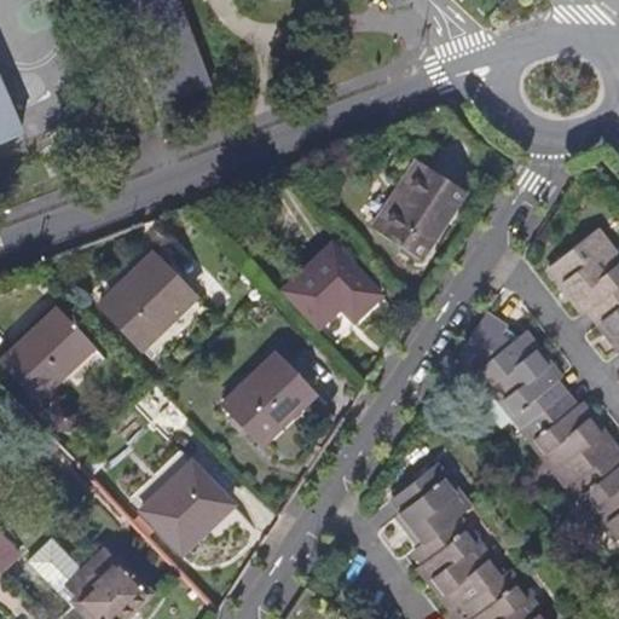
[(0,140),(19,133),(0,85),(0,140)]
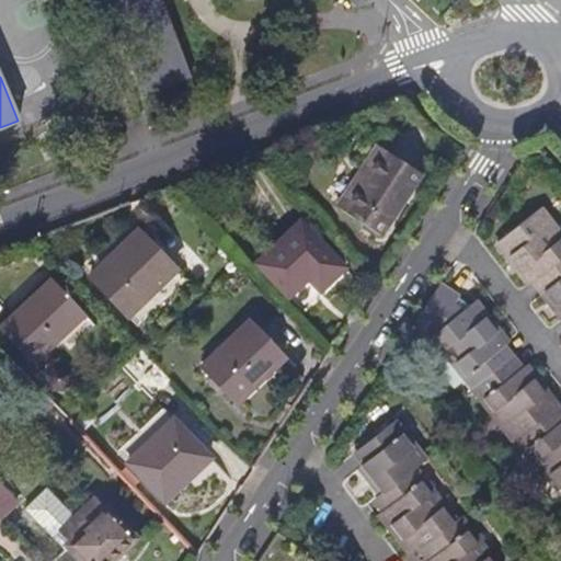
[(336,207),(379,236),(420,173),(377,145),(336,207)]
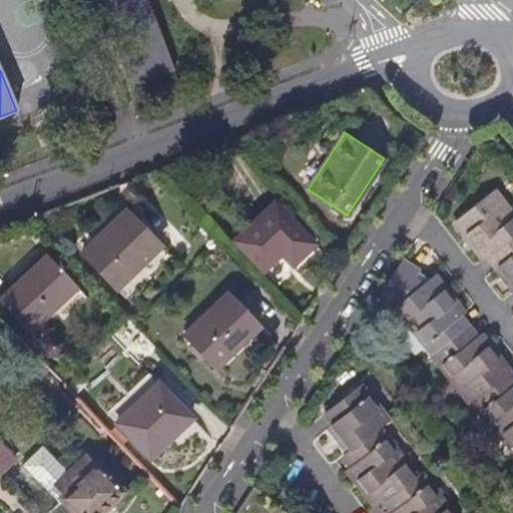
[(512,217),(492,191),(455,220),(473,245),(492,269),(496,266),(512,289),(512,217)]
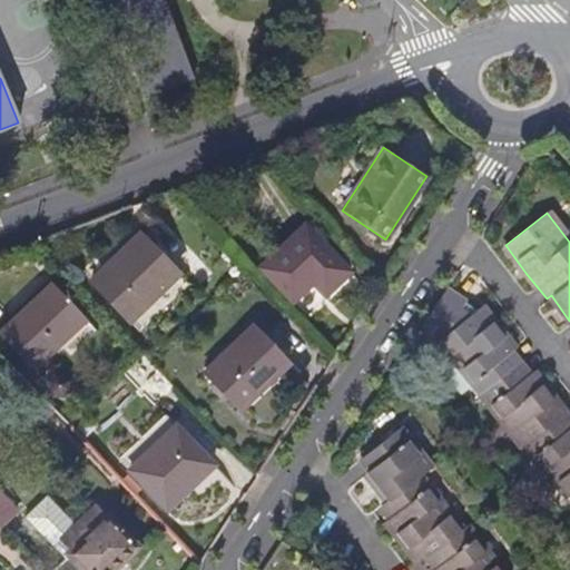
[(324,296),(350,272),(304,225),(259,266),(293,301),(312,283),(324,296)]
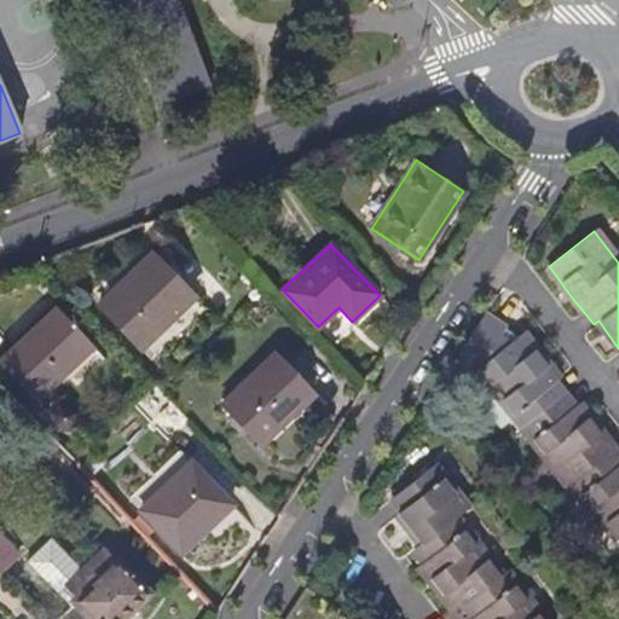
[(140,347),(192,295),(150,253),(98,305),(140,347)]
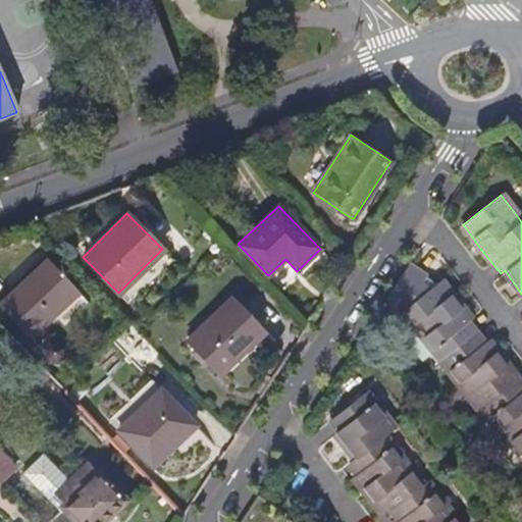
[(0,306),(30,337),(77,292),(47,259),(0,304),(0,306)]
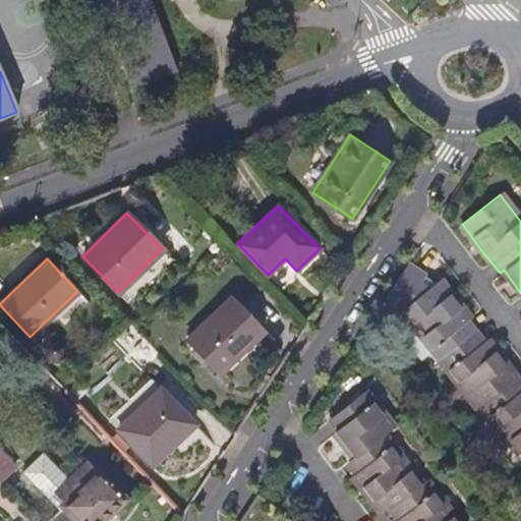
[(407,266),(388,295),(406,308),(403,311),(479,408),(482,406),(520,454),(520,453),(520,385),(506,366),(486,341),(481,344),(466,324),(469,321),(440,282),(435,286),(407,266)]
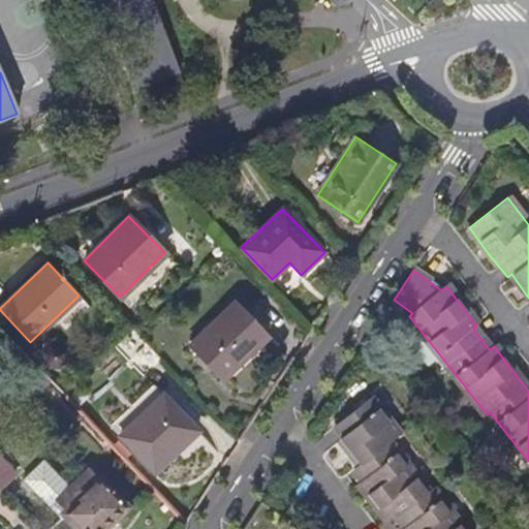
[(223,379),(268,336),(234,301),(189,344),(197,352),(203,359),(212,368),(223,379)]
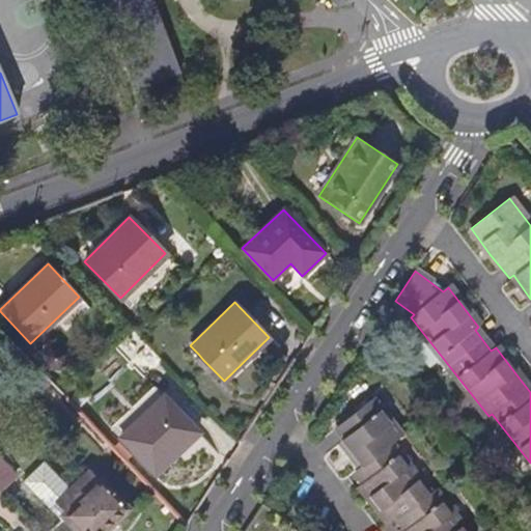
[(49,346),(42,354),(42,364),(49,370),(59,370),(65,364),(65,354),(58,346),(49,346)]
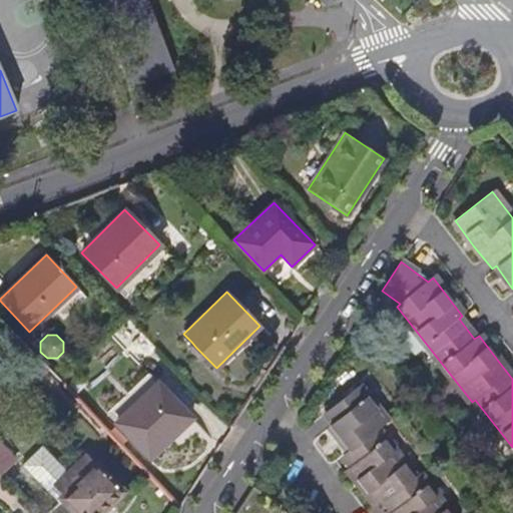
[(196,348),(191,342),(187,347),(200,361),(205,357),(196,348)]
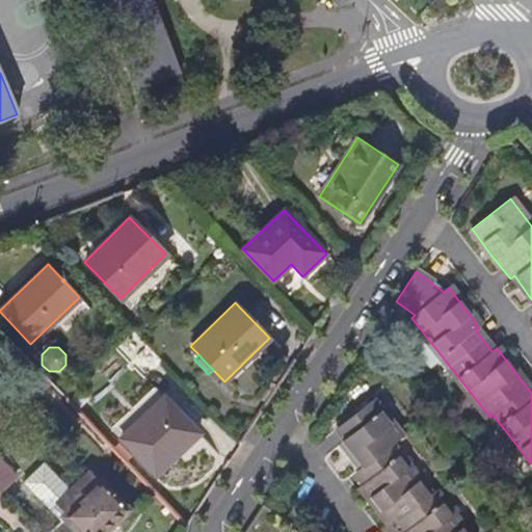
[(83,388),(72,398),(81,407),(91,397),(83,388)]
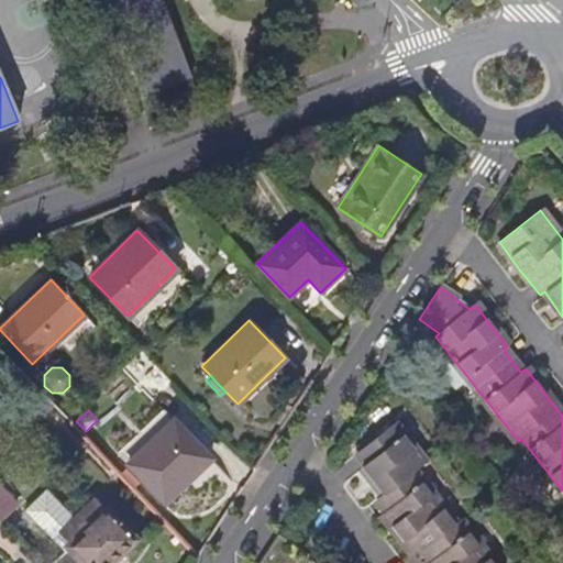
[(165,503),(210,459),(173,420),(128,464),(165,503)]
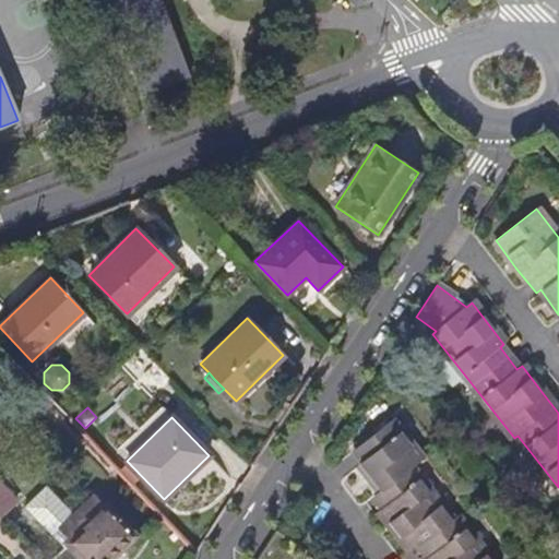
[(378,490),(380,492),(387,502),(383,506),(417,548),(426,542),(433,552),(430,556),(431,558),(490,558),(458,516),(453,520),(412,467),(423,459),(392,420),(357,448),(365,460),(360,463),(380,489),(378,490)]
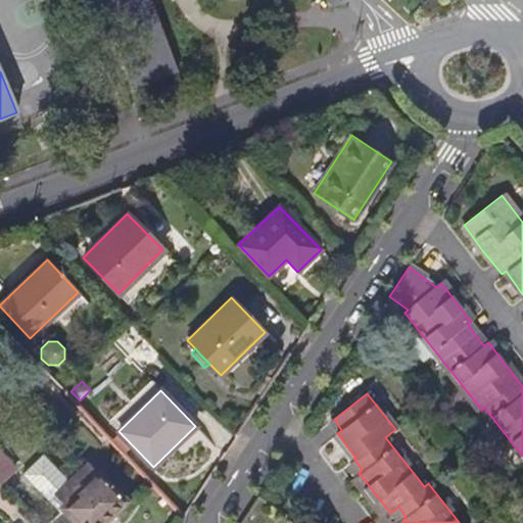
[(19,469),(0,448),(0,485),(1,486),(19,469)]
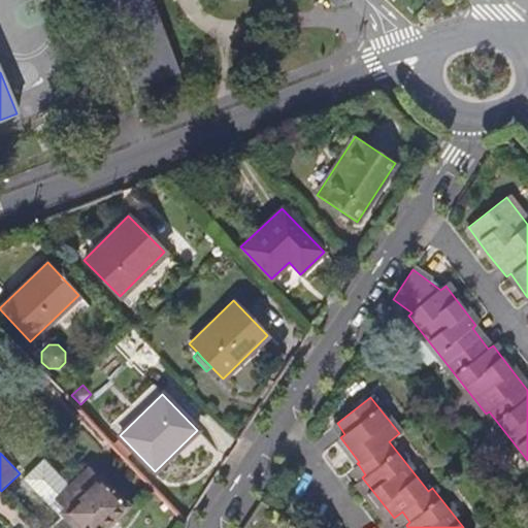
[(47,527),(99,527),(123,506),(87,469),(69,487),(43,460),(23,479),(60,518),(47,527)]
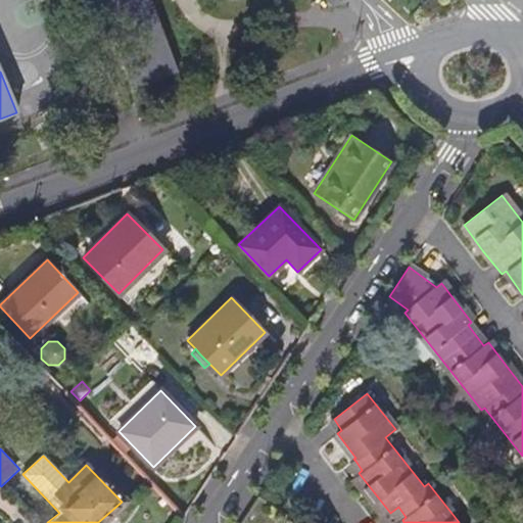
[(502,513),(490,522),(506,522),(509,521),(502,513)]
